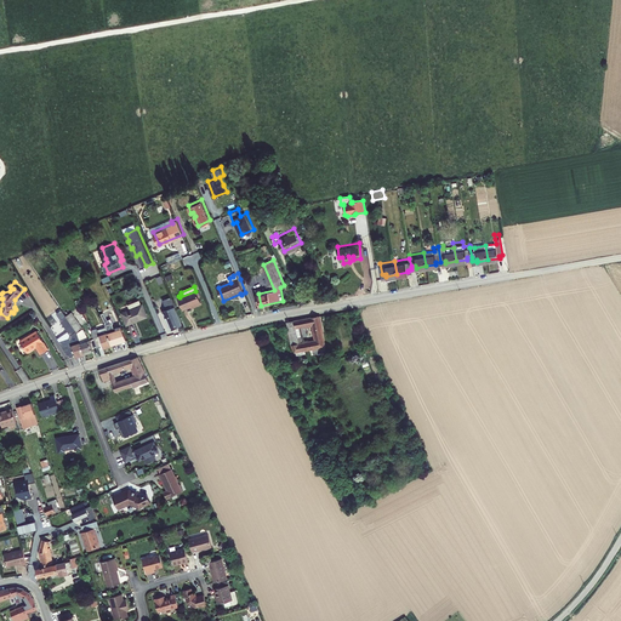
[(180,297),(177,298),(182,311),(201,303),(197,291),(195,291),(180,297)]
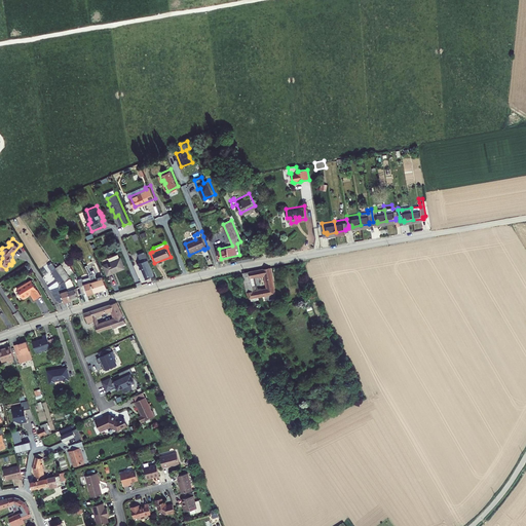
[(148,260),(144,252),(138,255),(141,263),(148,260)]
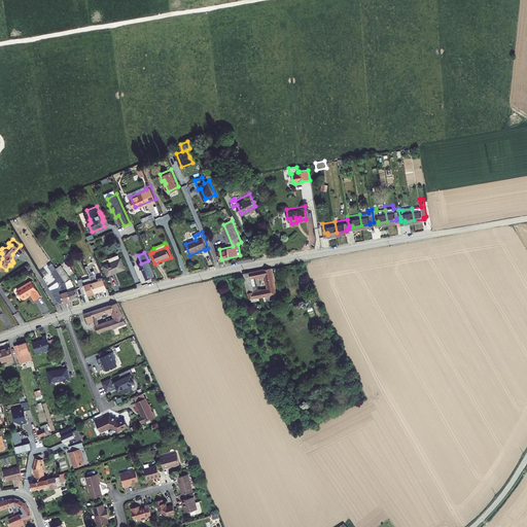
[(120,258),(104,266),(108,276),(113,274),(125,270),(120,258)]
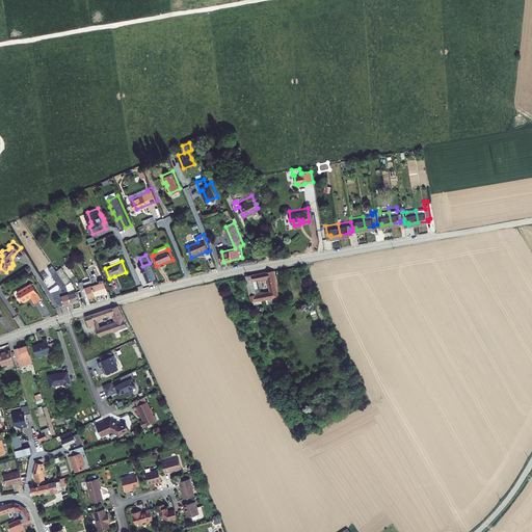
[(156,278),(150,263),(142,266),(139,267),(141,272),(142,271),(147,282),(156,278)]
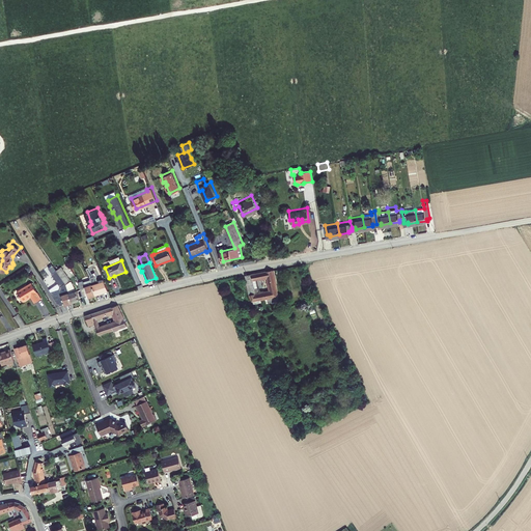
[(61,268),(56,271),(65,283),(67,286),(68,291),(70,294),(73,303),(80,301),(77,291),(72,282),(61,268)]
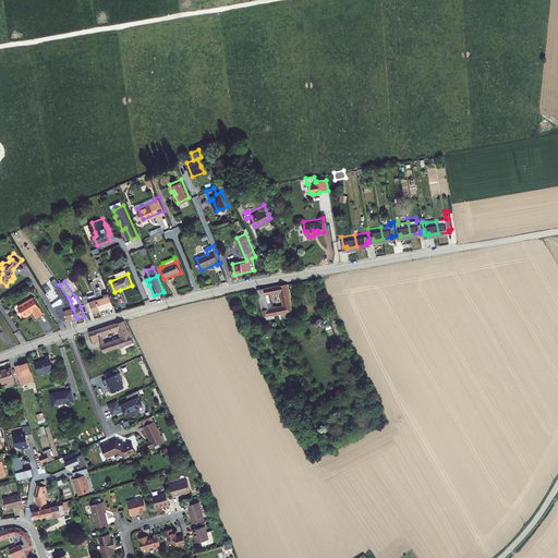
[(95,293),(101,311),(114,306),(110,295),(104,298),(100,290),(101,290),(100,287),(97,288),(94,281),(91,282),(95,290),(94,290),(95,293)]
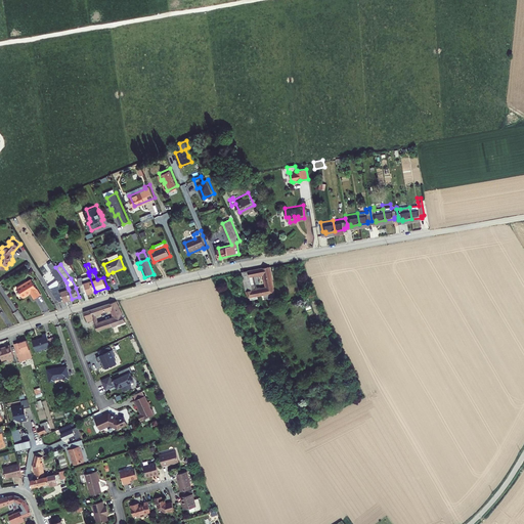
[(55,267),(51,271),(59,284),(64,279),(55,267)]
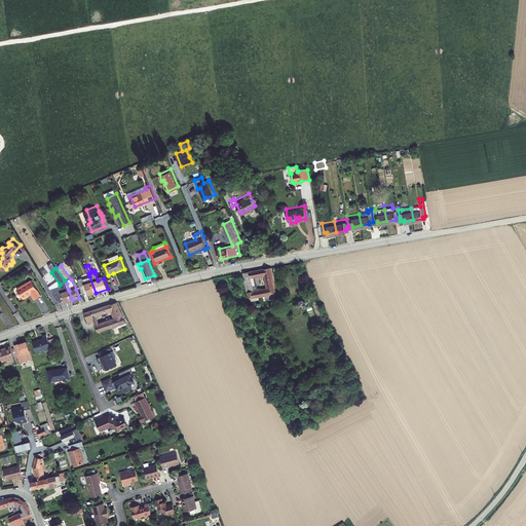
[(272,269),(261,272),(262,278),(267,277),(270,291),(265,292),(266,298),(268,298),(276,296),(278,296),(272,269)]
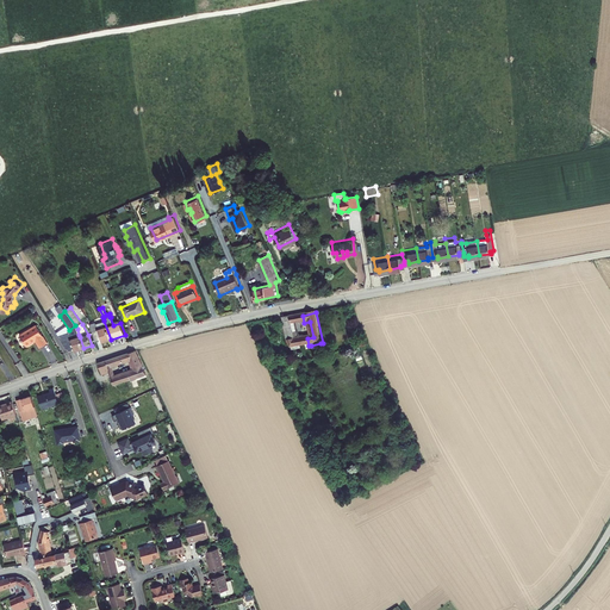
[(297,317),(286,318),(286,321),(287,327),(290,338),(294,349),(304,347),(303,340),(298,341),(294,325),(299,324),(297,317)]
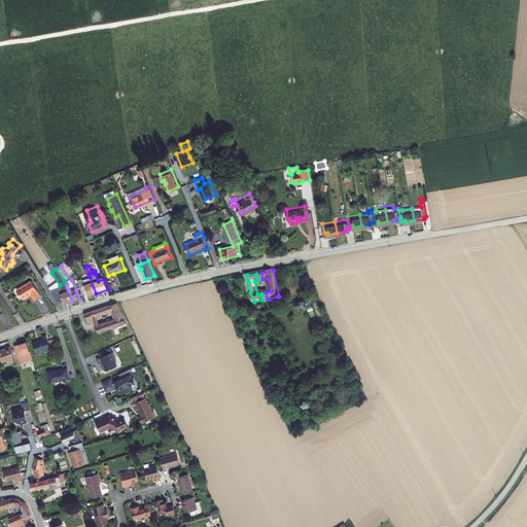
[(90,277),(78,280),(83,295),(88,294),(88,295),(96,293),(90,277)]
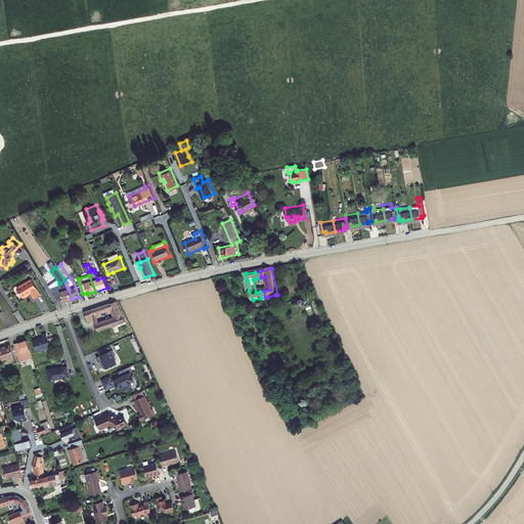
[(30,279),(16,289),(23,298),(31,293),(34,299),(40,295),(30,279)]
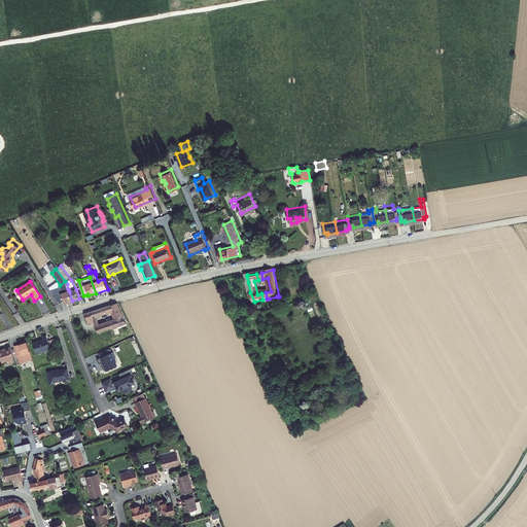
[(59,304),(64,302),(62,294),(69,291),(68,289),(67,284),(65,281),(60,285),(59,288),(50,291),(59,304)]
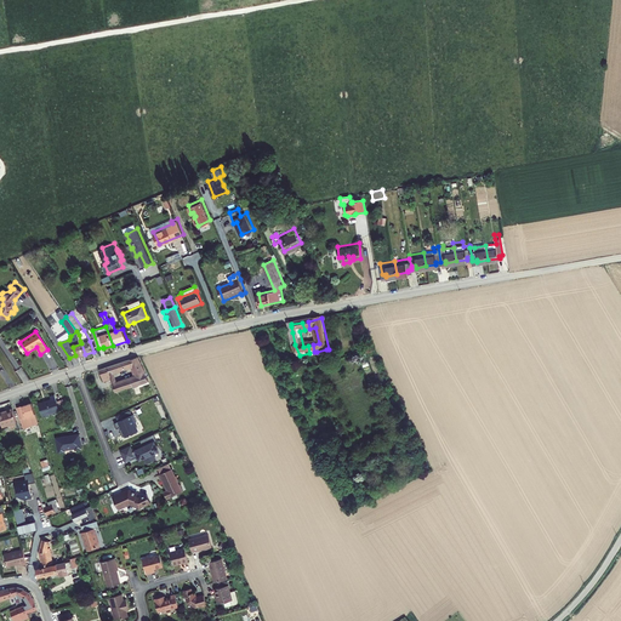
[(77,358),(85,354),(81,343),(73,347),(75,355),(77,358)]
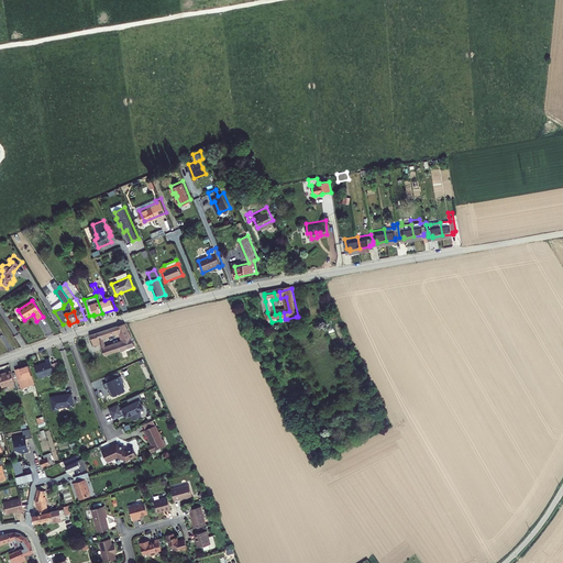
[(89,334),(94,345),(100,343),(100,344),(103,343),(102,338),(118,332),(121,342),(106,348),(101,349),(103,355),(112,352),(119,350),(119,351),(123,350),(123,349),(133,345),(130,339),(132,339),(125,326),(124,323),(96,332),(89,334)]
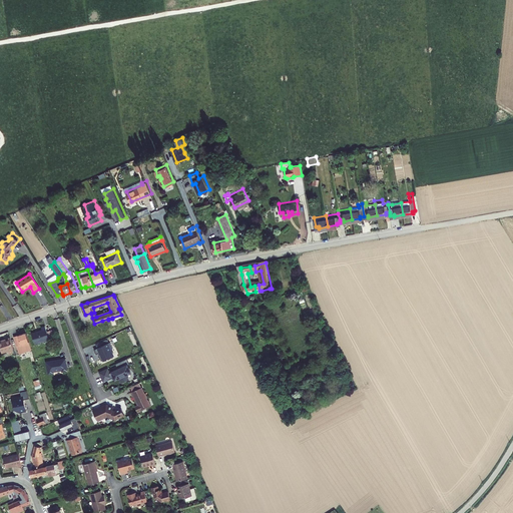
[(112,319),(108,320),(110,324),(124,319),(121,315),(112,318),(112,319)]
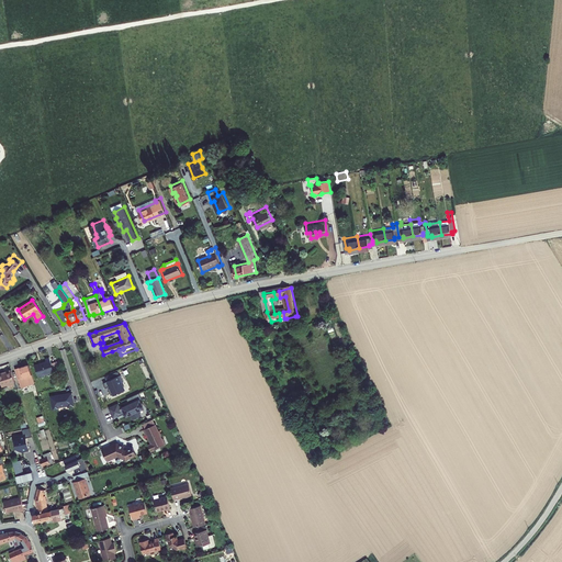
[(30,363),(34,375),(51,370),(51,371),(56,370),(53,361),(48,362),(45,356),(41,357),(42,360),(35,363),(34,362),(30,363)]
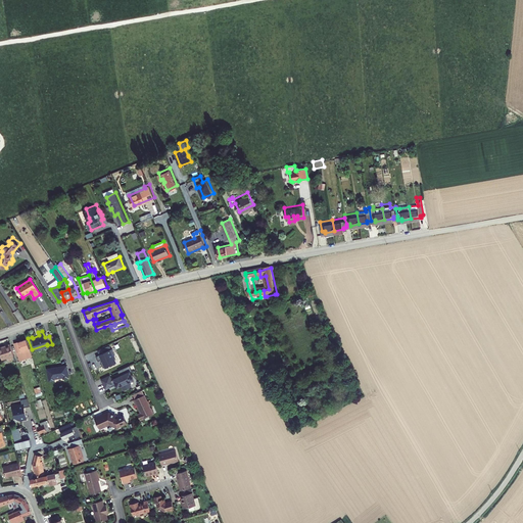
[(14,340),(18,350),(22,348),(26,347),(22,338),(14,340)]
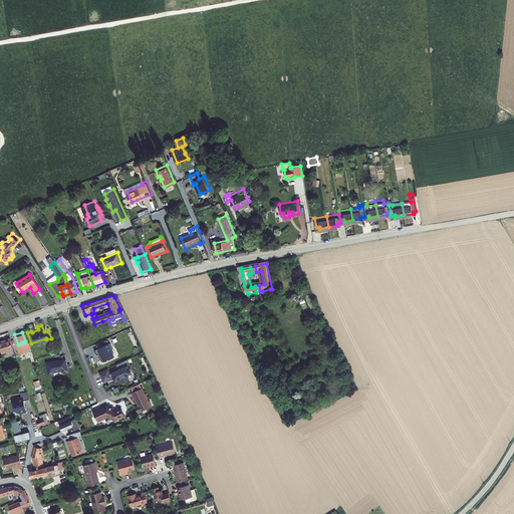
[(7,337),(1,339),(4,349),(10,347),(7,337)]
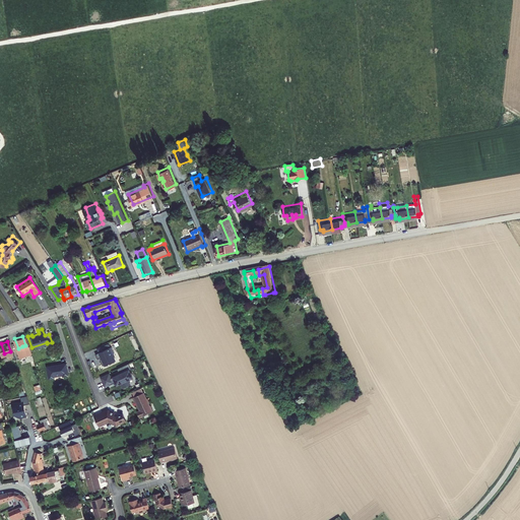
[(105,366),(105,367),(116,361),(113,354),(115,353),(112,347),(96,354),(99,360),(101,358),(102,361),(101,361),(104,366),(105,366)]
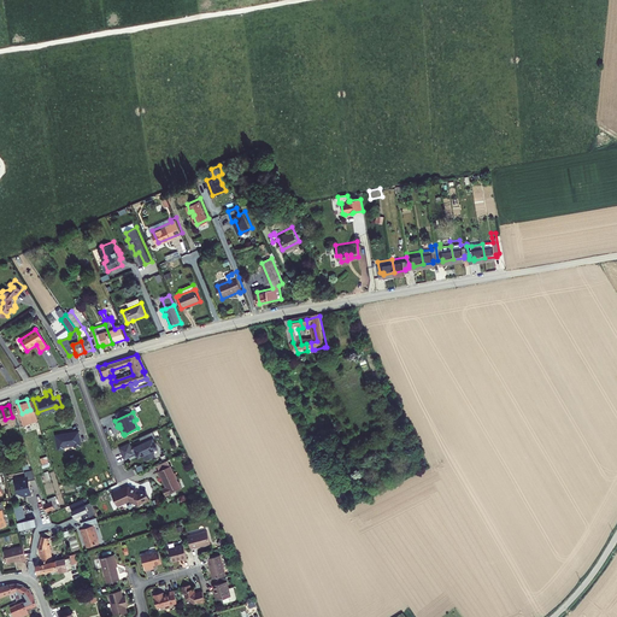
[(65,450),(65,447),(74,446),(75,448),(82,447),(82,445),(80,432),(56,435),(58,448),(58,451),(65,450)]
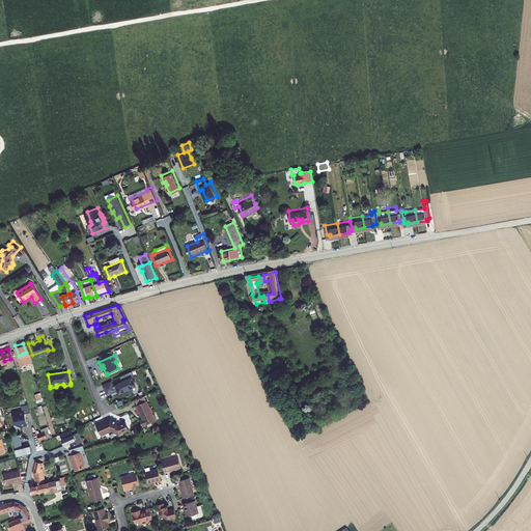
[(115,386),(114,387),(112,382),(103,386),(107,395),(112,393),(117,391),(119,394),(123,393),(126,397),(134,393),(132,389),(137,387),(134,379),(135,379),(132,371),(120,376),(122,382),(115,385),(115,386)]
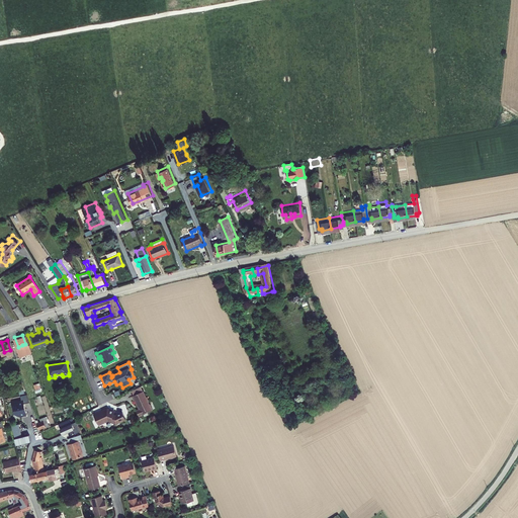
[(134,396),(132,396),(137,406),(139,409),(136,411),(138,417),(142,415),(146,413),(152,411),(149,405),(147,402),(148,402),(146,398),(143,392),(142,392),(134,396)]
